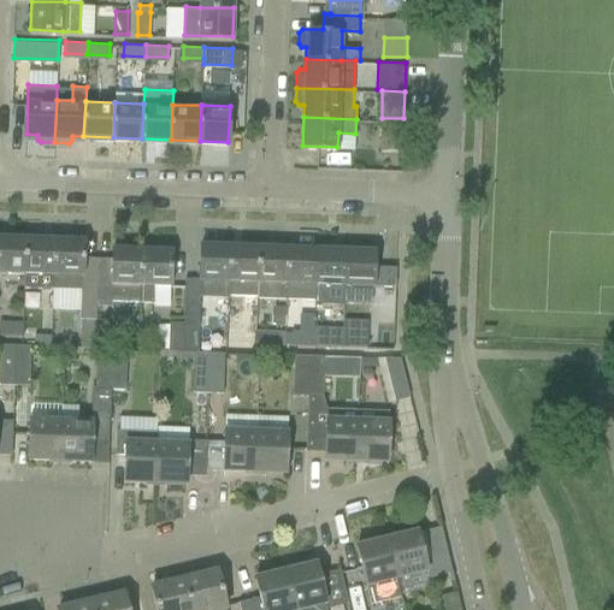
[(402,149),(403,126),(382,126),(381,149),(402,149)]
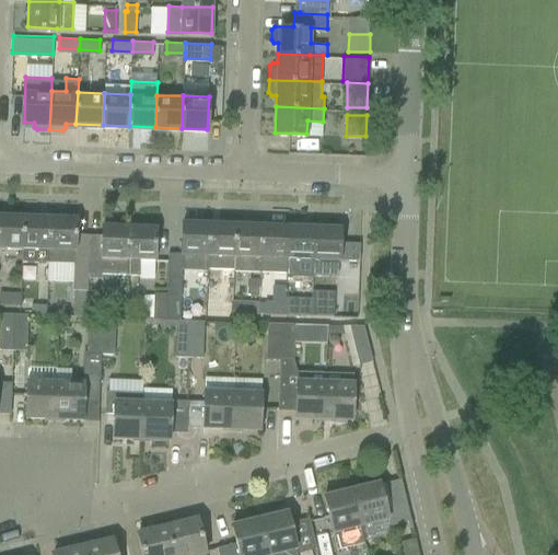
[(0,245),(23,246),(24,215),(0,214),(0,245)]
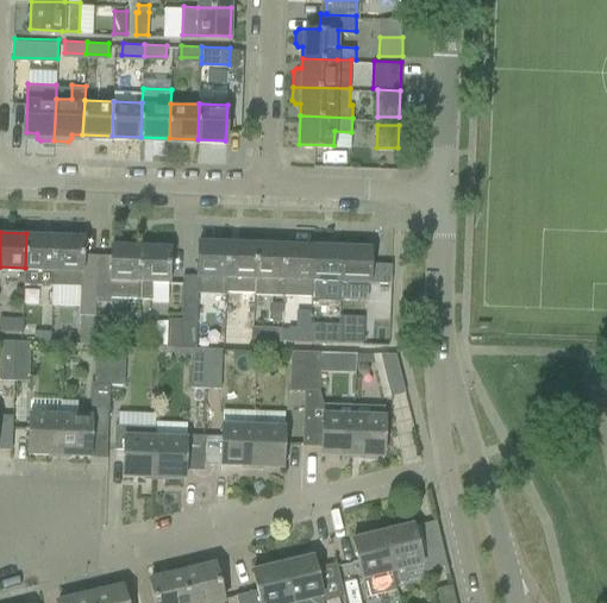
[(55,234),(54,283),(81,284),(81,302),(81,313),(82,313),(97,314),(98,300),(97,300),(98,253),(85,252),(85,236),(83,236),(82,232),(70,232),(68,236),(55,234)]
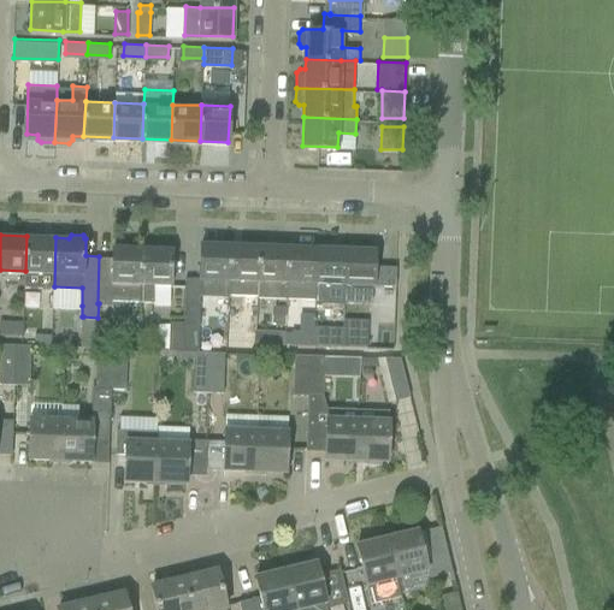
[(54,286),(55,237),(27,236),(25,271),(25,285),(54,286)]
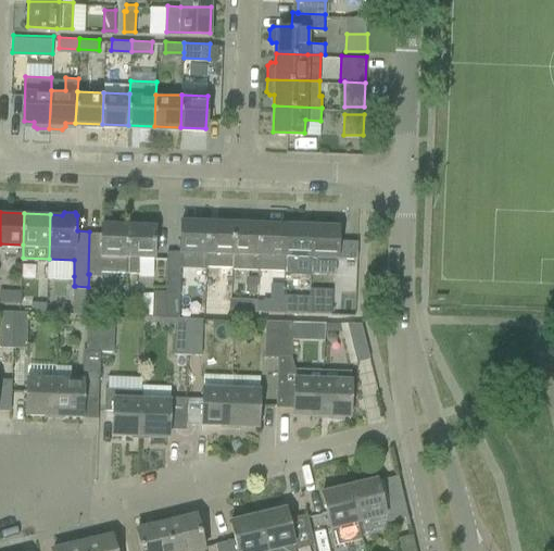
[(128,271),(129,223),(120,223),(117,220),(105,218),(103,222),(102,232),(89,232),(88,274),(89,274),(101,274),(101,270),(128,271)]
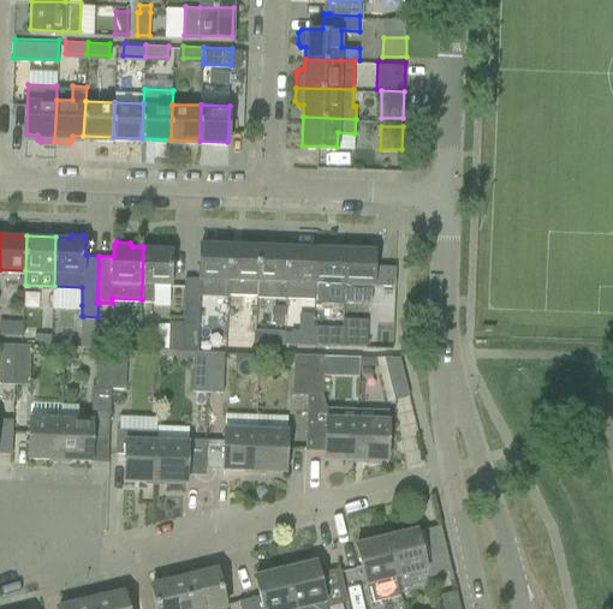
[(200,275),(198,293),(228,294),(231,243),(201,242),(200,275)]
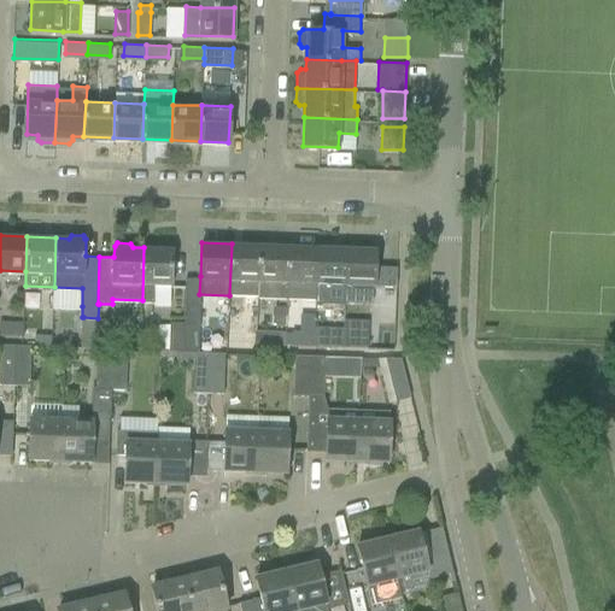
[(232,244),(229,295),(258,297),(259,245),(232,244)]
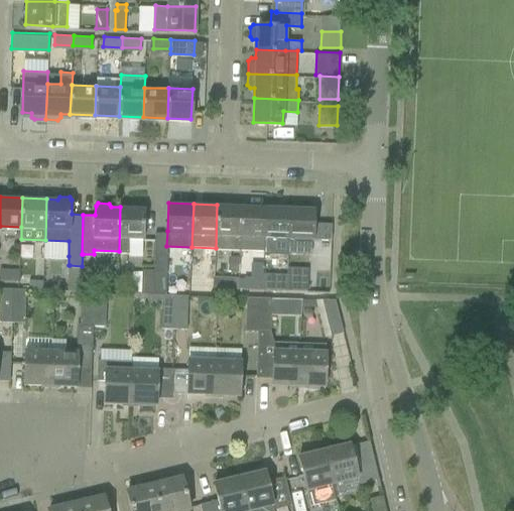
[(240,249),(242,206),(217,205),(216,248),(240,249)]
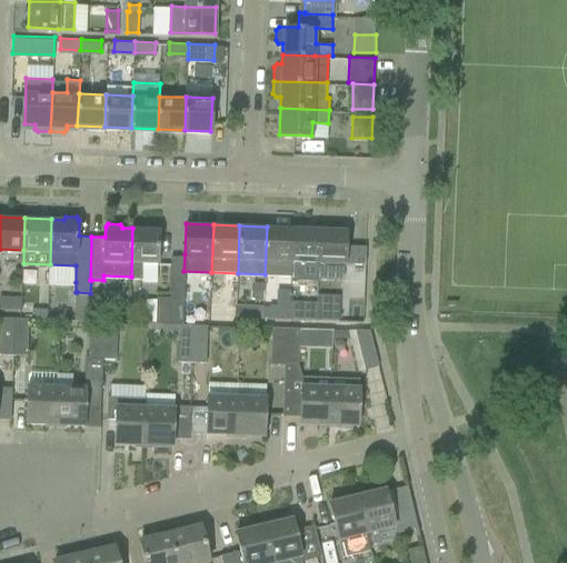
[(292,261),(294,228),(267,227),(265,274),(291,275),(292,261)]
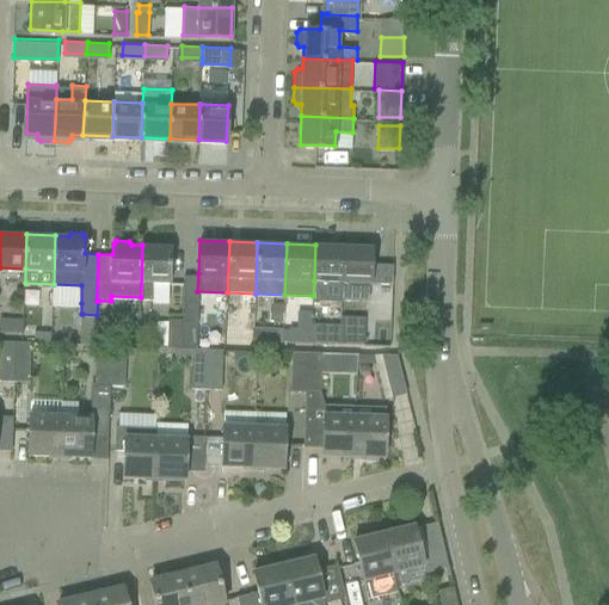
[(172,246),(142,245),(141,297),(154,297),(154,301),(170,301),(172,246)]
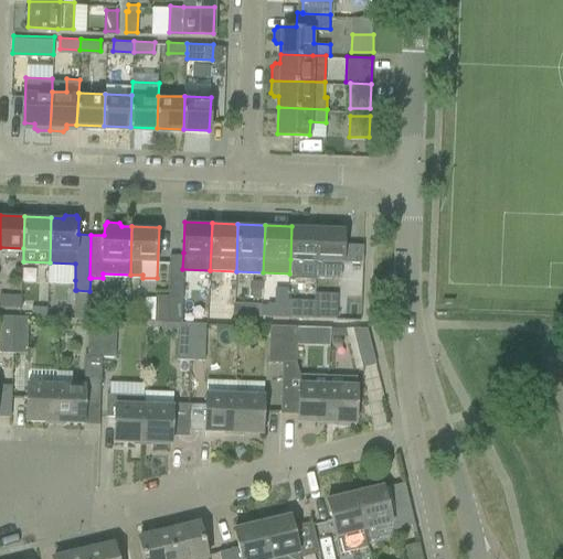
[(317,260),(317,226),(291,226),(290,259),(304,259),(303,273),(316,275),(317,260)]
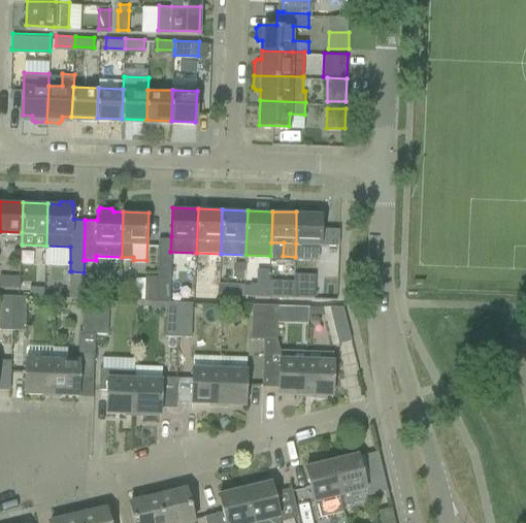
[(322,227),(322,213),(296,211),(296,243),(321,244),(321,243),(339,243),(340,227),(322,227)]
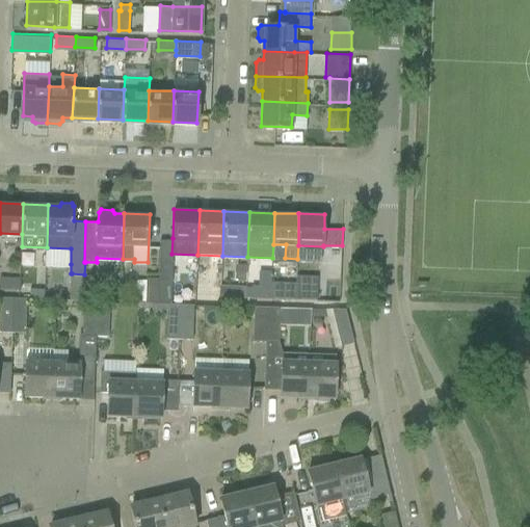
[(159,278),(159,302),(170,302),(170,301),(171,254),(173,238),(161,238),(160,278),(159,278)]
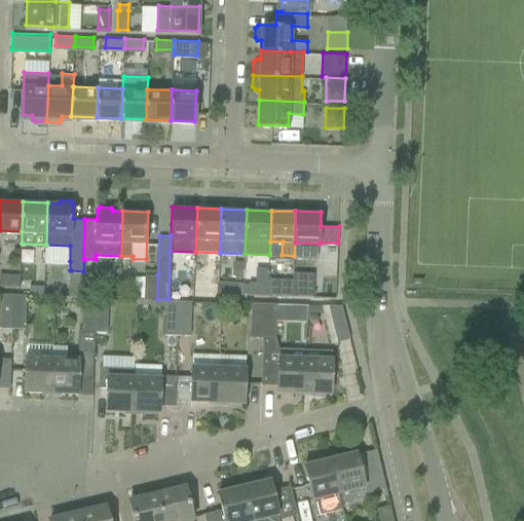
[(35,248),(23,247),(23,259),(34,260),(35,248)]
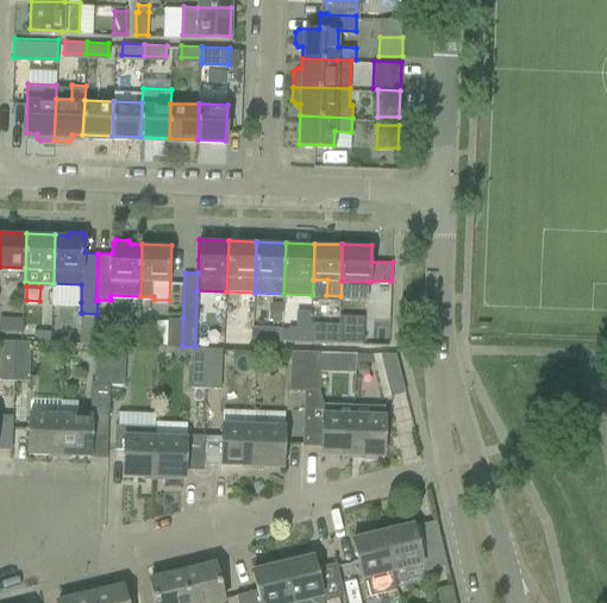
[(97,314),(82,313),(81,341),(87,341),(95,341),(97,314)]
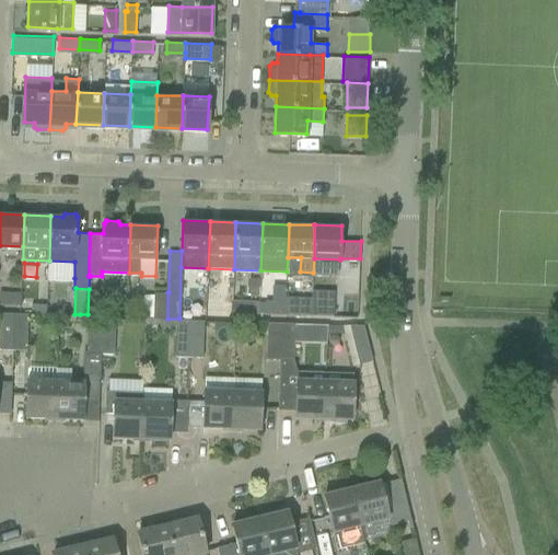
[(103,289),(89,289),(88,314),(103,314),(103,289)]
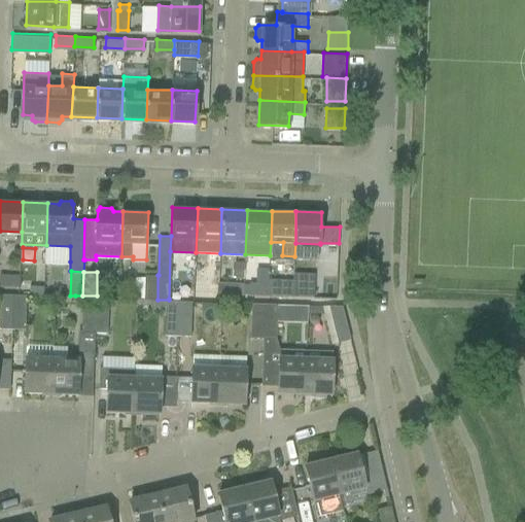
[(296,272),(295,296),(316,296),(317,272),(296,272)]
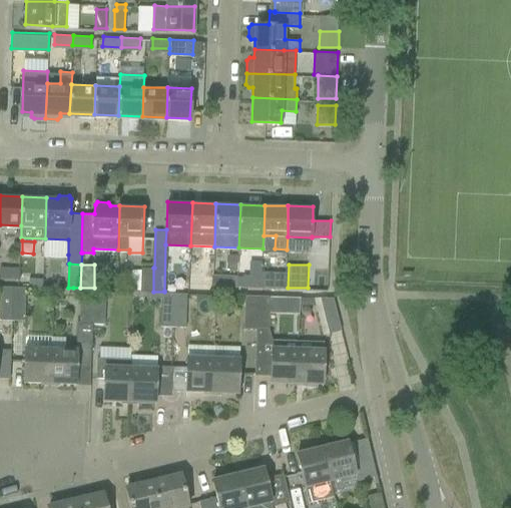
[(19,279),(20,268),(1,267),(1,278),(19,279)]
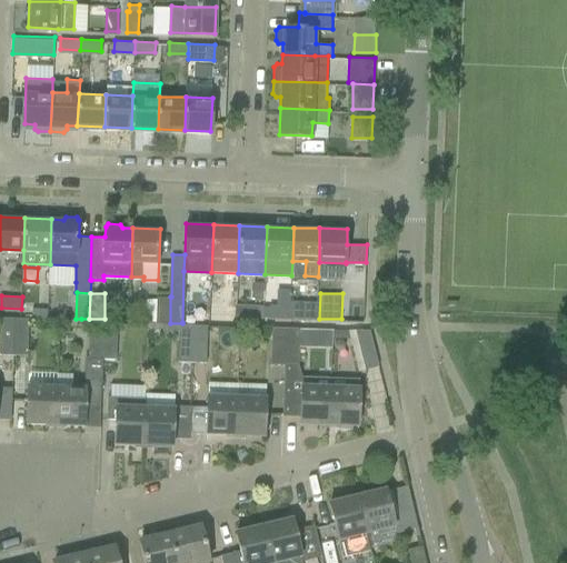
[(170,323),(170,297),(158,297),(157,322),(170,323)]
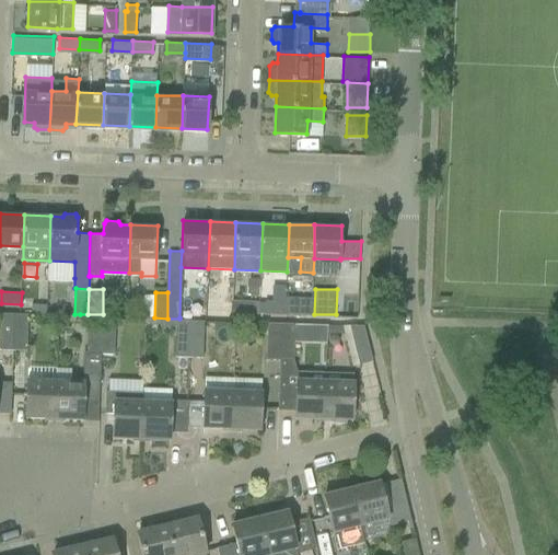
[(233,312),(233,300),(213,300),(213,312),(233,312)]
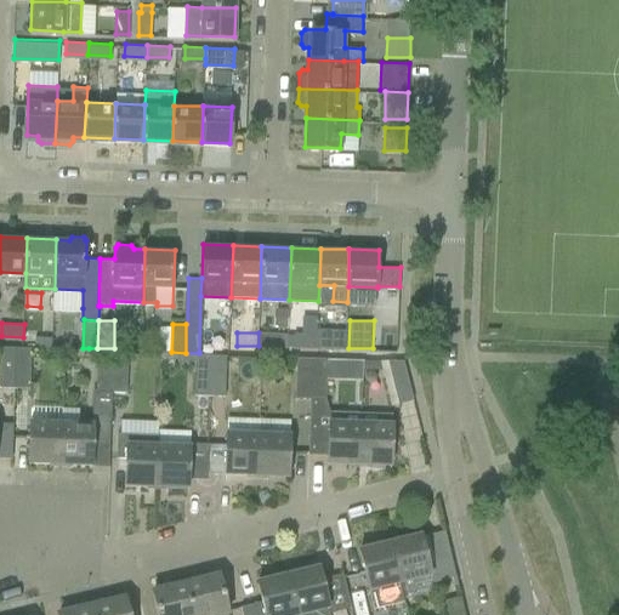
[(282,334),(259,332),(259,346),(282,347),(282,334)]
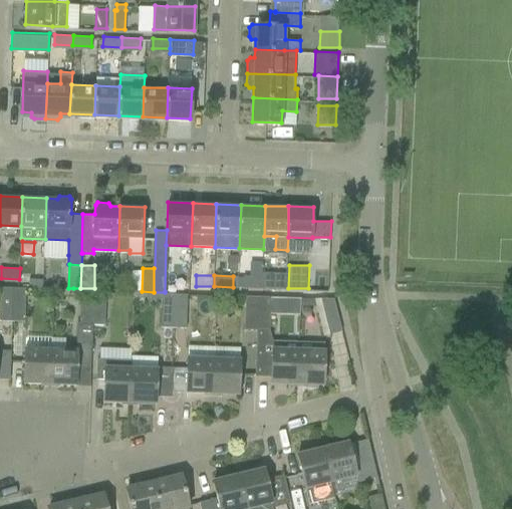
[(44,277),(30,276),(30,285),(43,285),(44,277)]
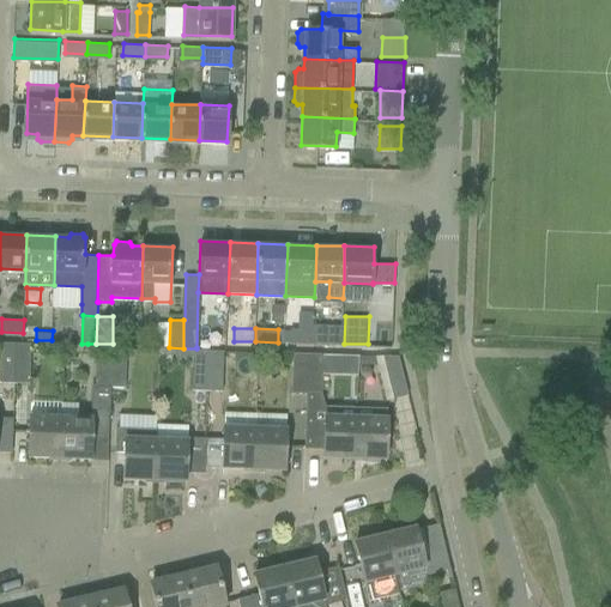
[(314,344),(314,331),(291,329),(291,343),(314,344)]
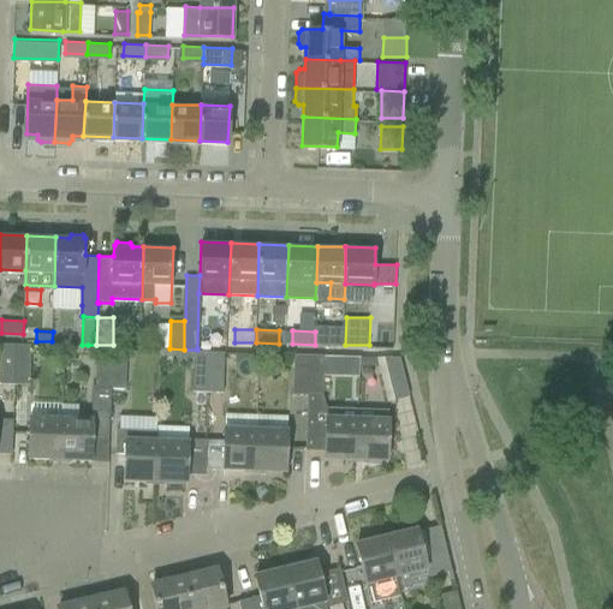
[(337,332),(315,332),(315,345),(337,345),(337,332)]
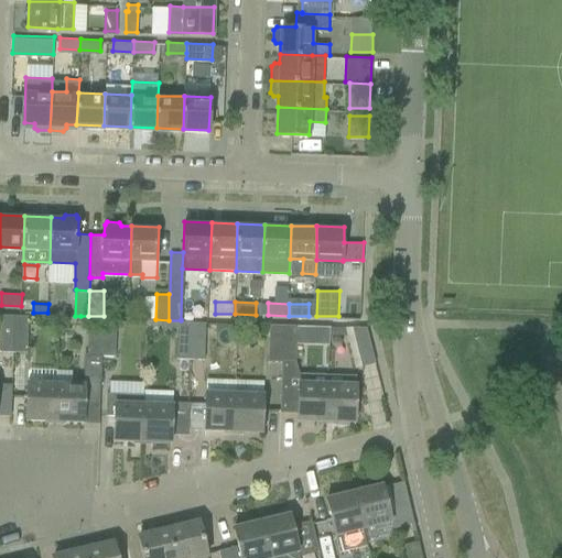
[(3,313),(2,349),(15,350),(18,314),(3,313)]
